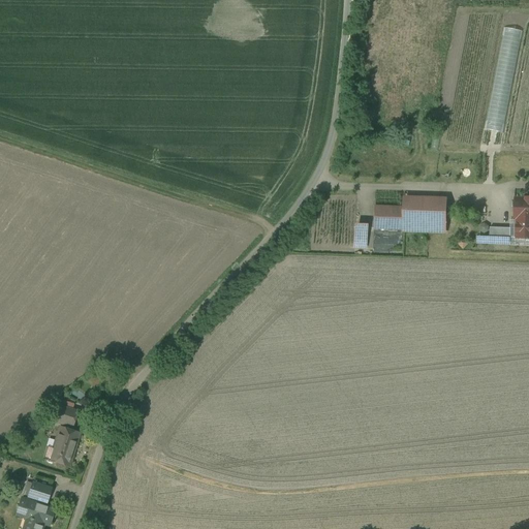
[(526,199),(516,199),(516,219),(518,219),(517,238),(528,238),(528,198),(526,198),(526,199)]
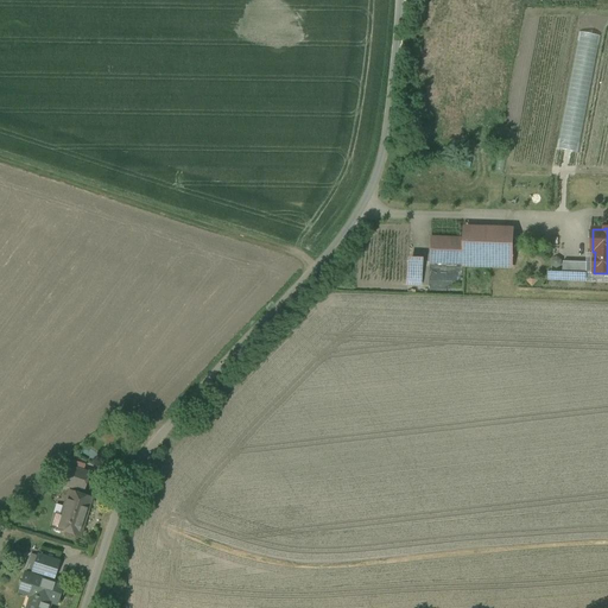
[(512,265),(513,235),(464,233),(464,239),(431,238),(430,263),(492,265),(512,265)]
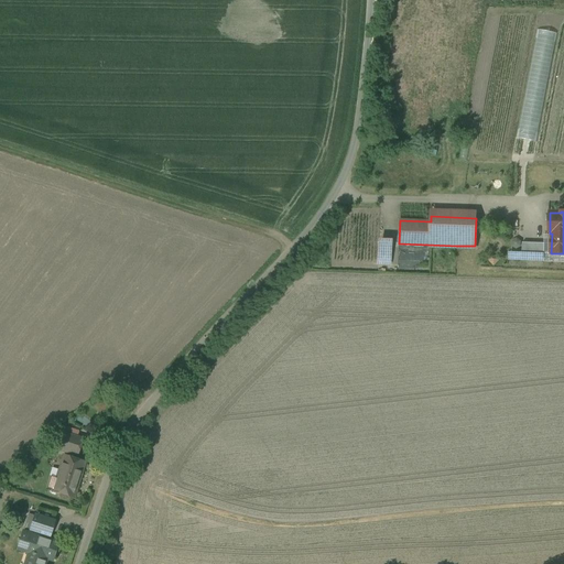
[(390,243),(379,242),(378,262),(389,262),(390,243)]
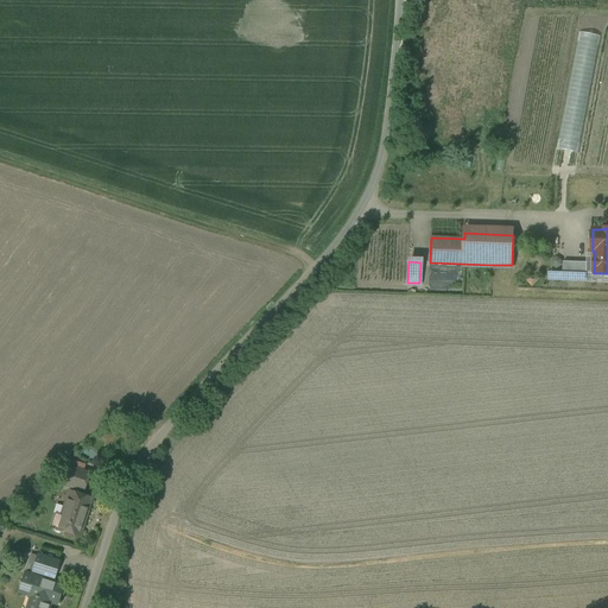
[(587,263),(563,261),(563,277),(587,278),(587,263)]
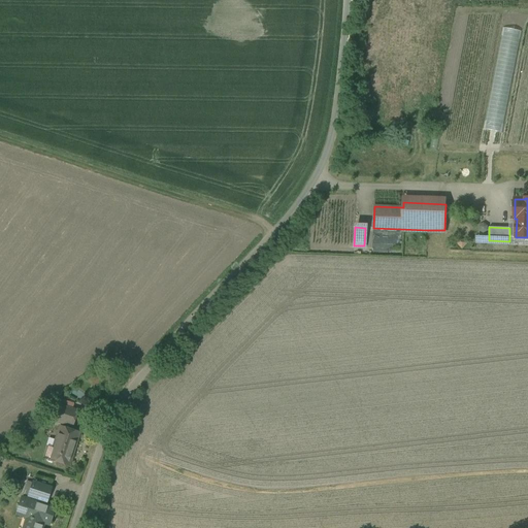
[(73,404),(59,399),(57,401),(56,403),(72,409),(73,404)]
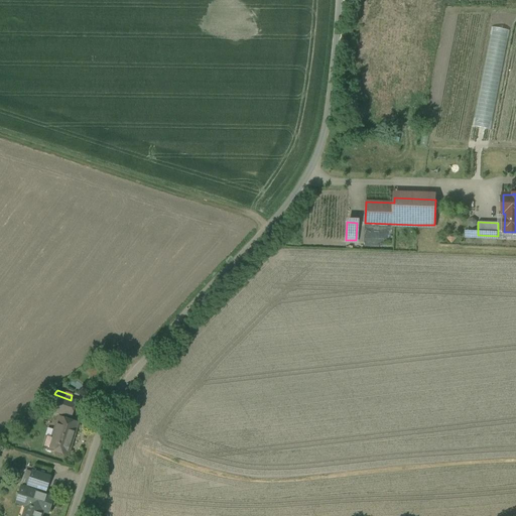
[(71,400),(54,394),(49,409),(71,416),(76,401),(71,400)]
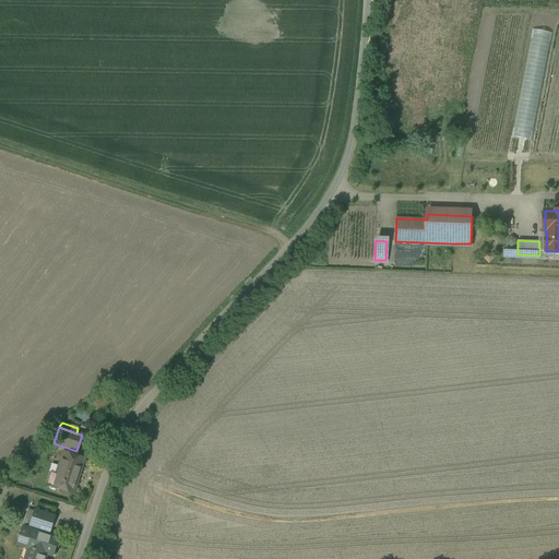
[(84,459),(63,451),(56,474),(50,473),(47,484),(52,486),(73,494),(74,489),(75,489),(78,483),(76,482),(84,459)]
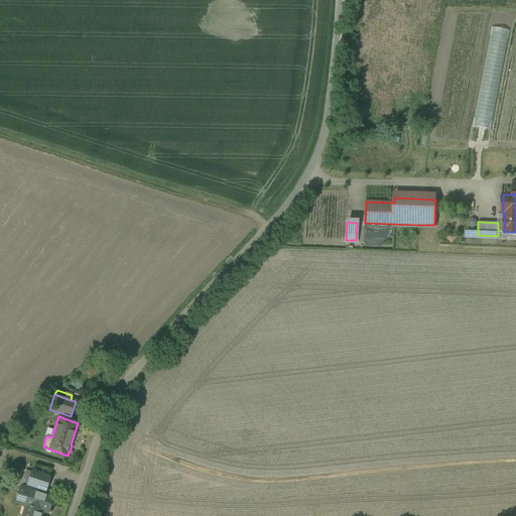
[(51,476),(32,469),(26,486),(46,493),(51,476)]
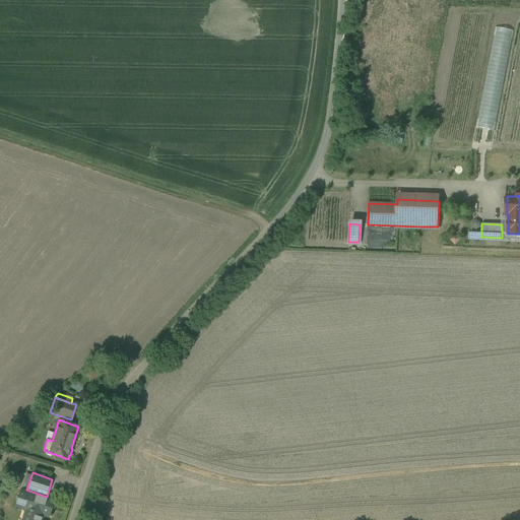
[(54,501),(21,491),(16,506),(27,510),(23,519),(41,519),(43,514),(49,516),(54,501)]
